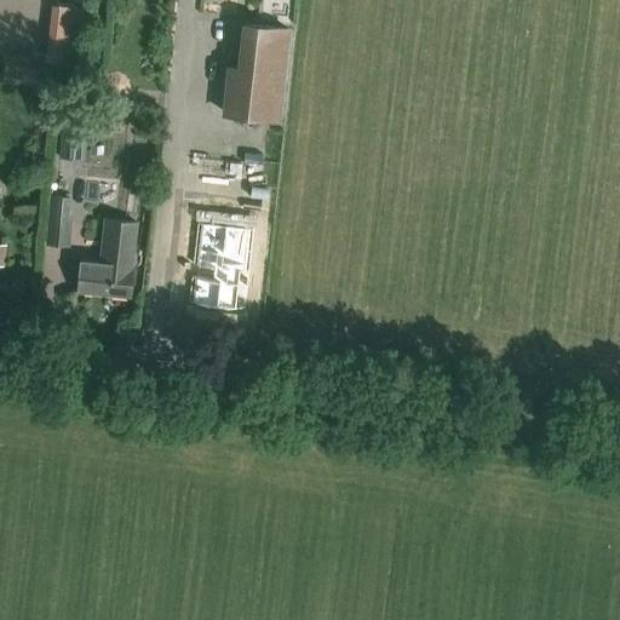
[(86,9),(52,5),(45,61),(79,65),(86,9)]
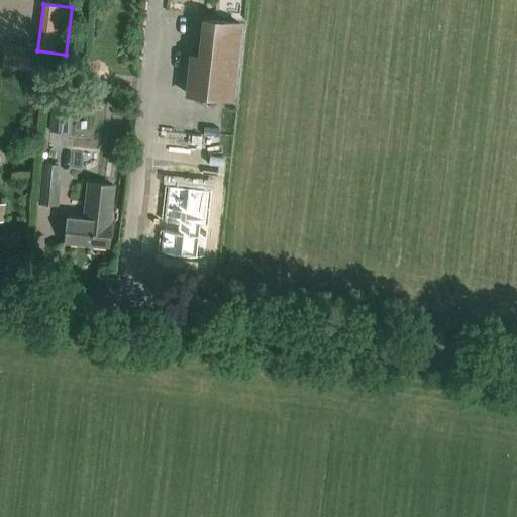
[(242,16),(203,12),(199,49),(190,48),(186,85),(234,90),(242,16)]
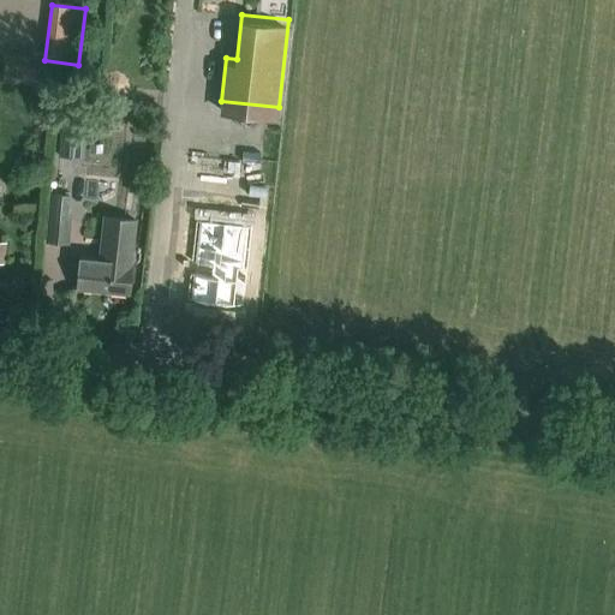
[(45,65),(5,61),(3,83),(30,85),(30,89),(42,90),(45,65)]
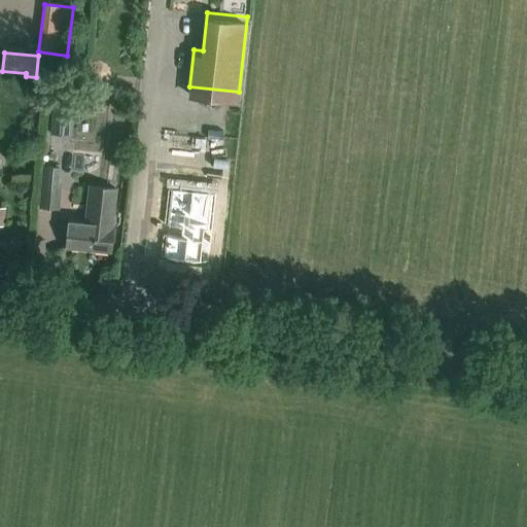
[(74,105),(53,104),(50,132),(72,134),(74,105)]
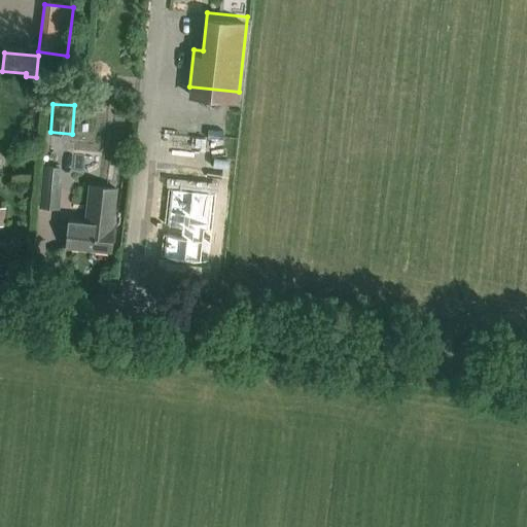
[(212,140),(213,127),(198,127),(197,140),(212,140)]
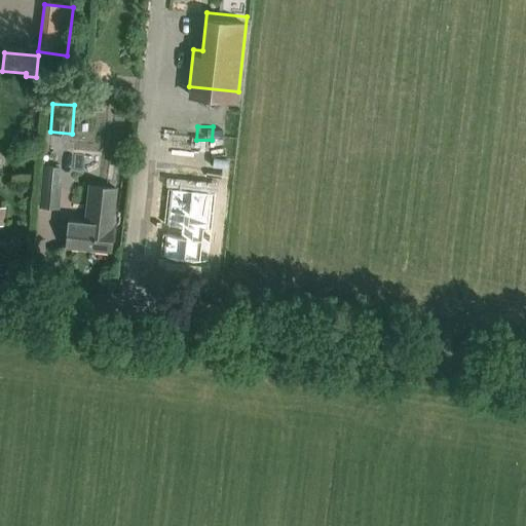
[(60,165),(42,164),(39,207),(60,209),(62,188),(58,188),(60,165)]
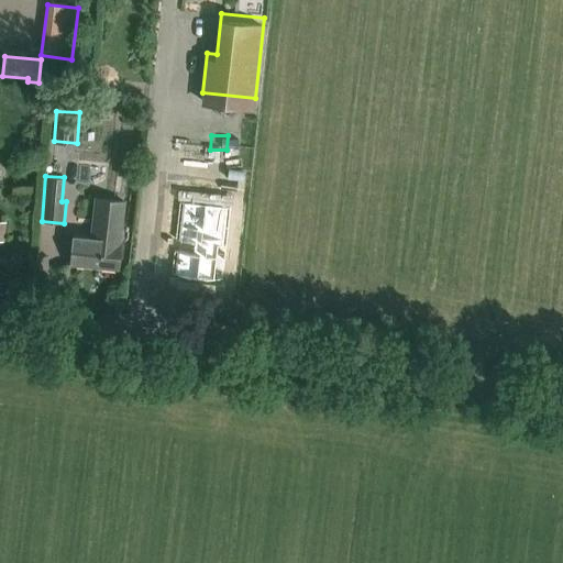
[(119,268),(125,199),(94,197),(89,238),(74,236),(70,264),(119,268)]
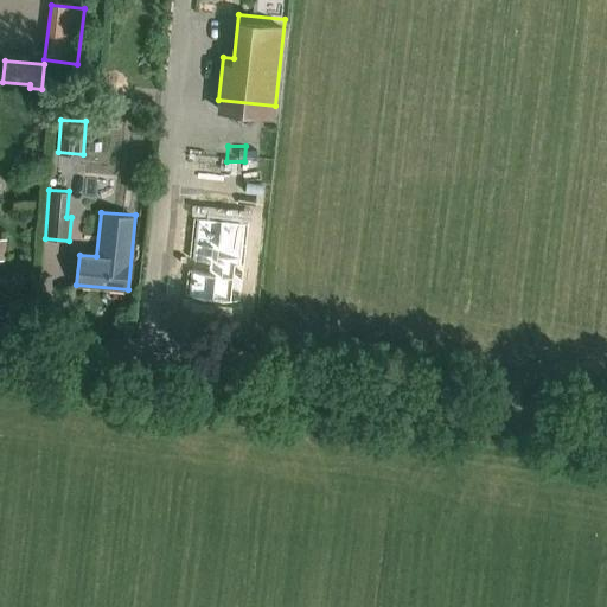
[(193,218),(185,299),(241,305),(250,225),(193,218)]
